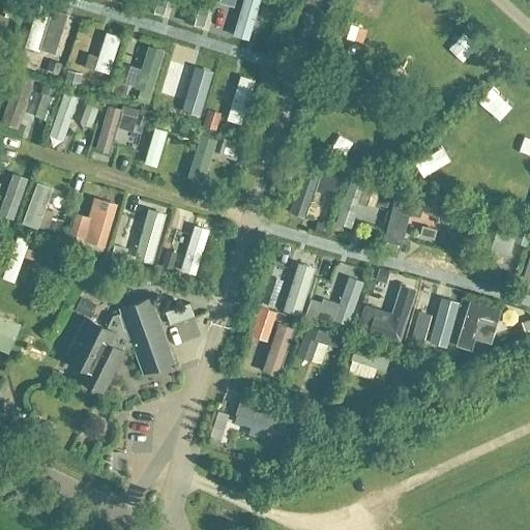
[(145,0),(143,7),(159,11),(163,0),(145,0)]
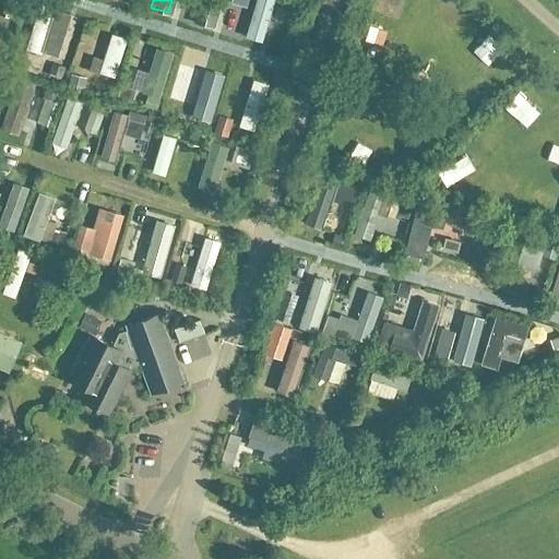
[(201,0),(195,21),(212,25),(218,0),(201,0)]
